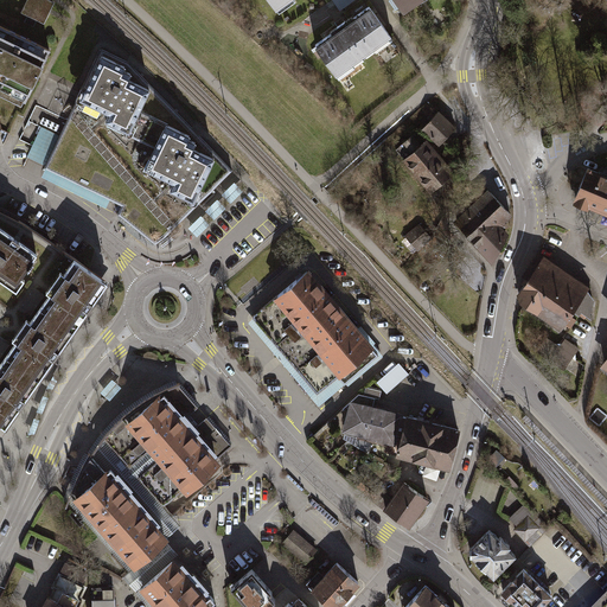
[(43,23),(53,1),(50,0),(26,0),(20,13),(43,23)]
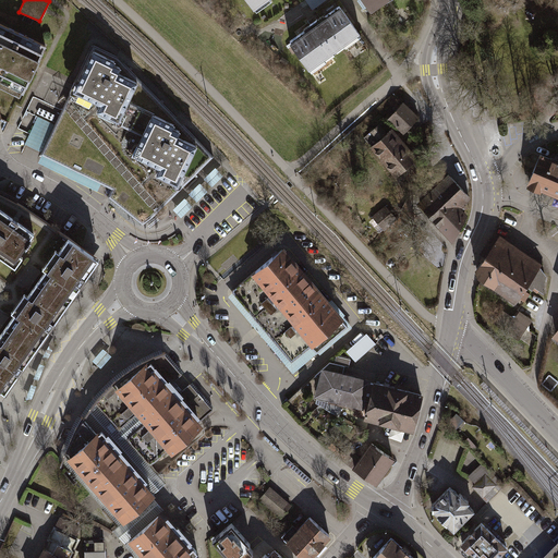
[(267,0),(242,0),(251,12),(267,0)]
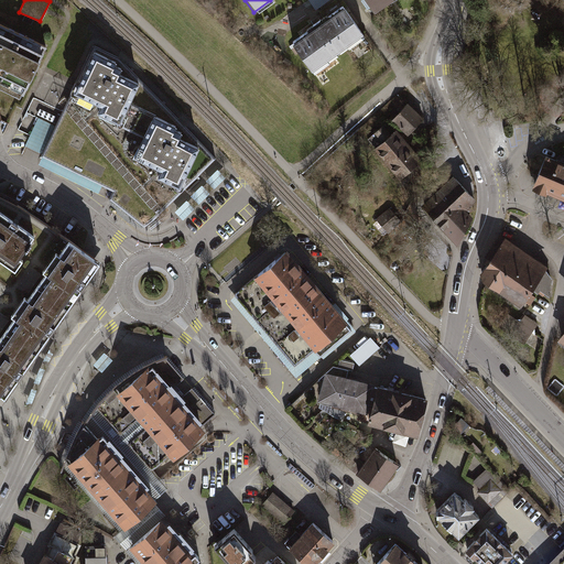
[(327,0),(307,0),(307,1),(315,12),(329,2),(327,0)]
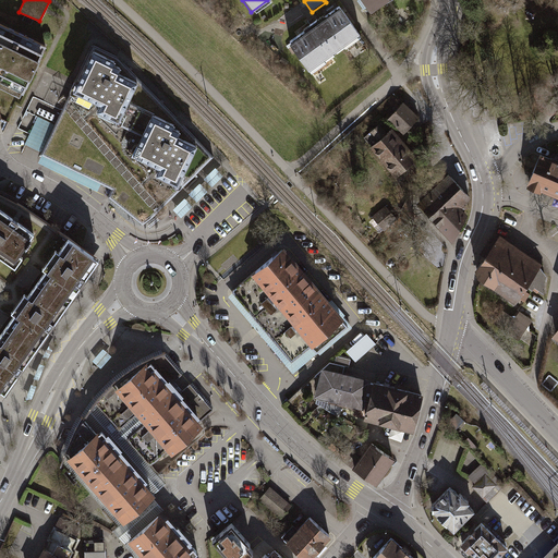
[(389,0),(365,0),(374,11),(389,0)]
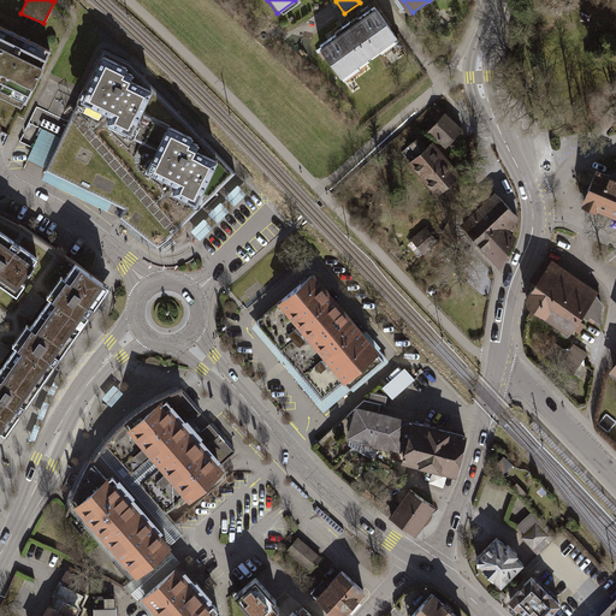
[(397,39),(377,10),(319,49),(339,78),(397,39)]
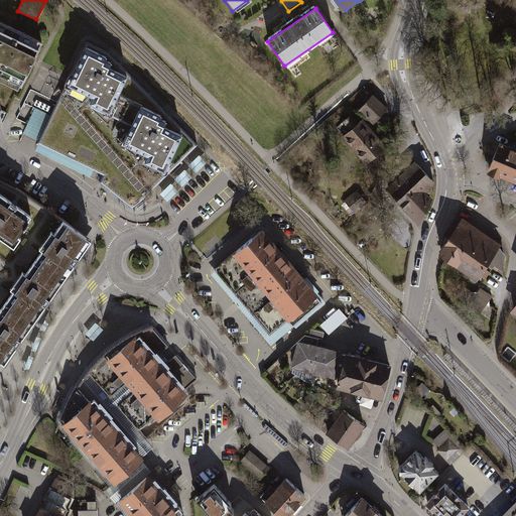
[(0,73),(28,86),(47,41),(0,20),(0,73)]
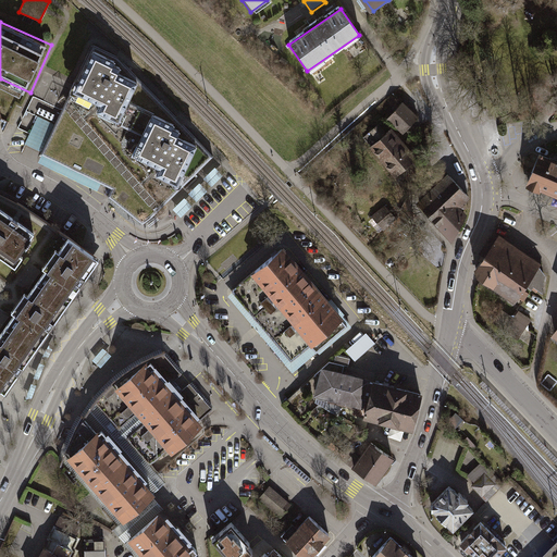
[(141,223),(211,156),(93,45),(60,109),(34,100),(15,136),(34,145),(42,148),(40,152),(111,185),(107,197),(120,206),(141,223)]
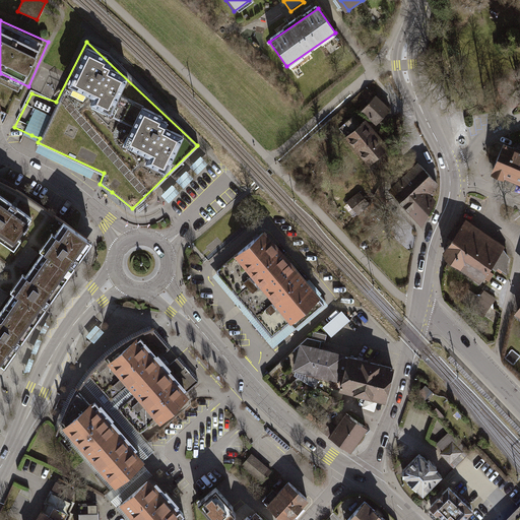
[(391,111),(375,93),(360,108),(377,125),(391,111)]
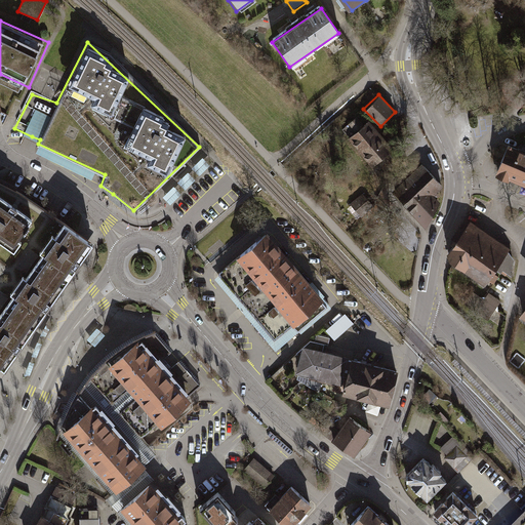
[(344,131),(372,166),(391,151),(367,123),(363,127),(357,120),(344,131)]
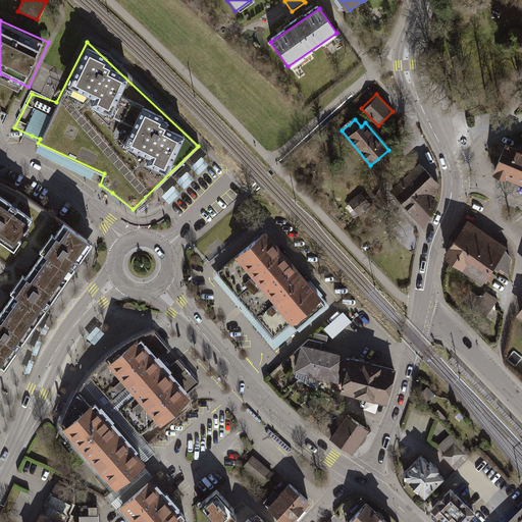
[(513,179),(521,157),(521,148),(506,142),(496,167),(493,171),(513,179)]
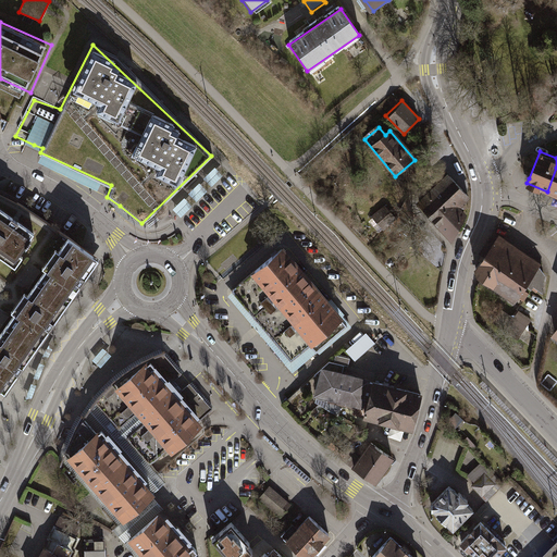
[(556,168),(547,192),(556,195),(556,168)]
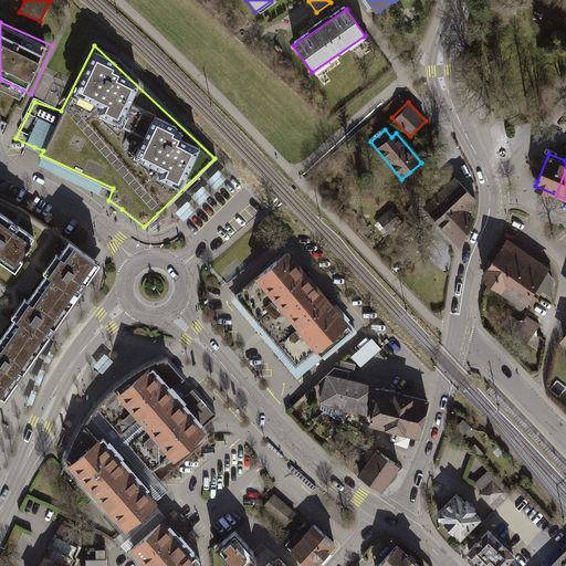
[(477,201),(452,176),(421,206),(460,247),(473,219),(465,211),(477,201)]
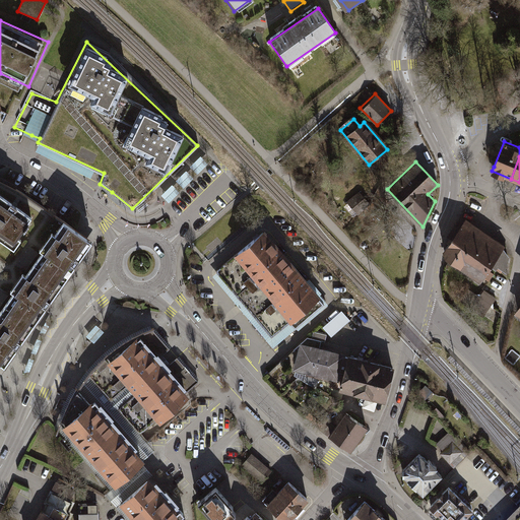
[(0,360),(5,364),(87,240),(42,205),(17,190),(0,180),(0,360)]
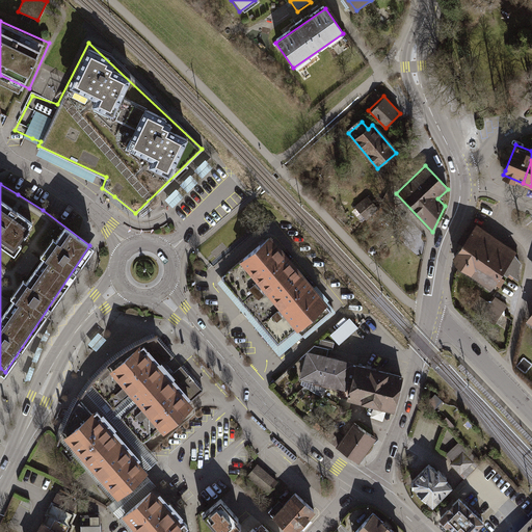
[(520,264),(514,256),(471,224),(459,241),(464,245),(455,257),(456,263),(491,288),(503,272),(507,275),(509,272),(517,277),(520,264)]
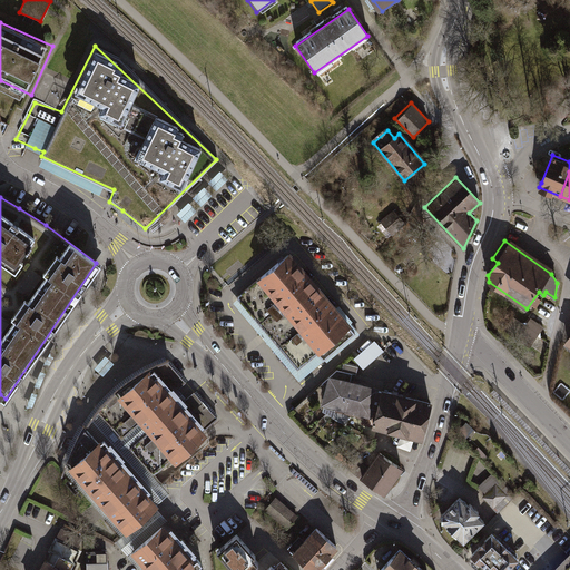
[(300,380),(356,330),(288,252),(232,301),(300,380)]
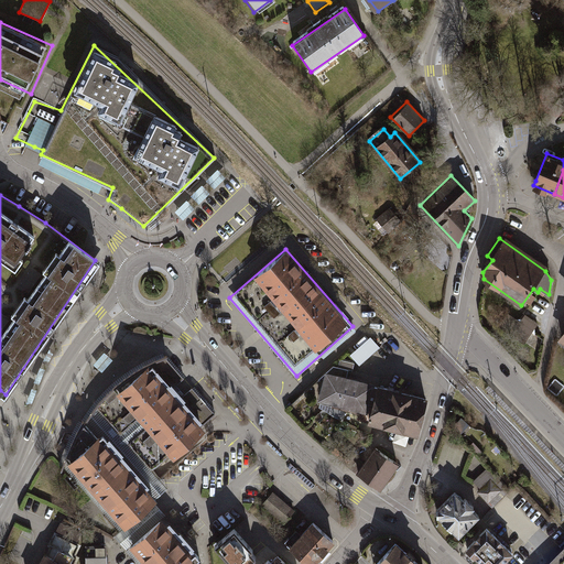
[(513,328),(524,339),(540,325),(528,314),(513,328)]
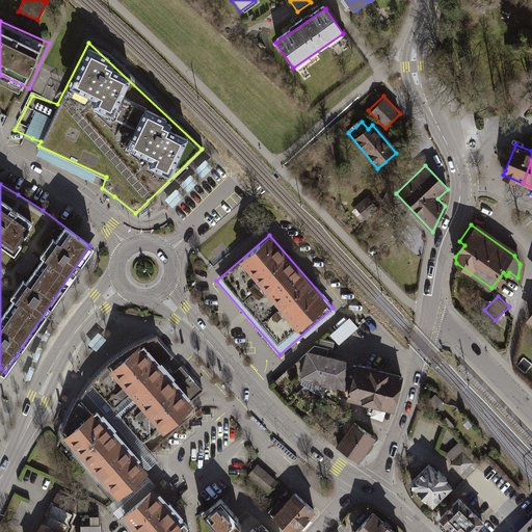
[(349,317),(330,335),(340,344),(358,327),(349,317)]
